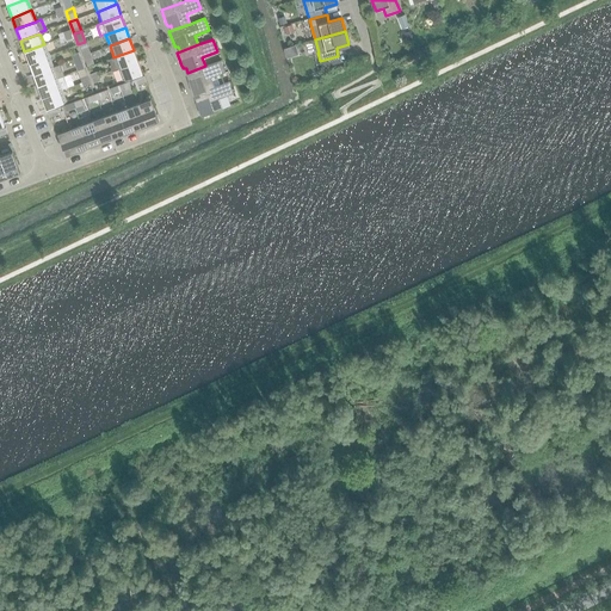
[(29,63),(48,56),(44,44),(24,51),(29,63)]
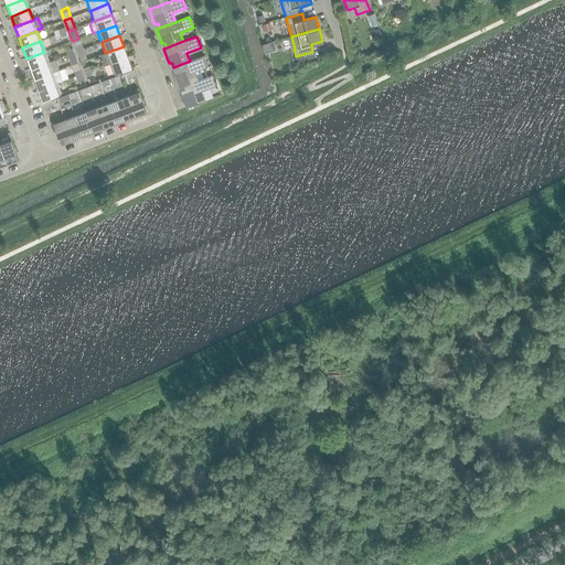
[(109,63),(127,56),(124,46),(105,53),(100,54),(103,65),(109,63)]
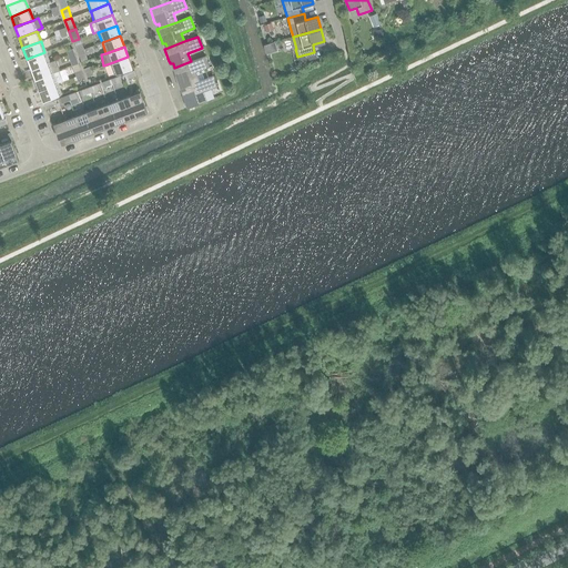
[(27,59),(31,69),(49,62),(44,52),(27,59)]
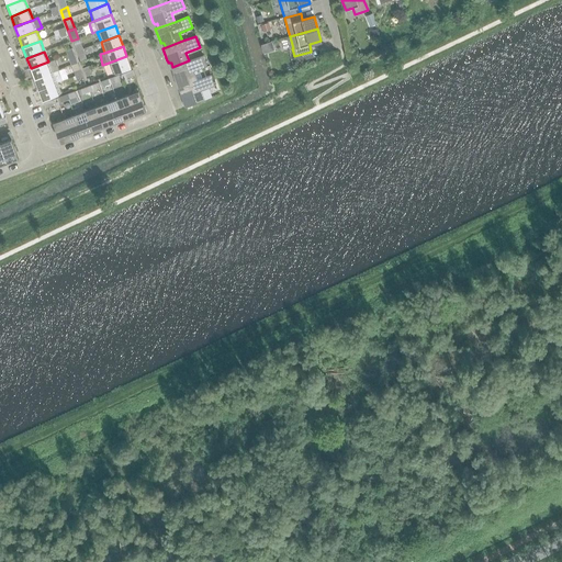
[(131,67),(126,56),(109,63),(113,74),(131,67)]
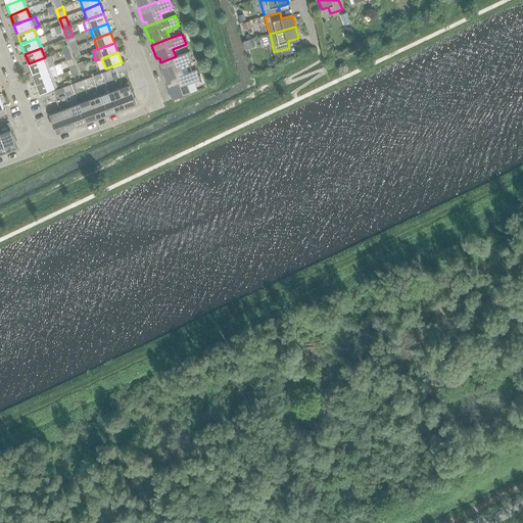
[(189,52),(176,56),(160,62),(158,63),(162,75),(162,76),(163,76),(163,77),(164,77),(165,77),(167,77),(168,80),(183,75),(180,66),(192,62),(189,52)]
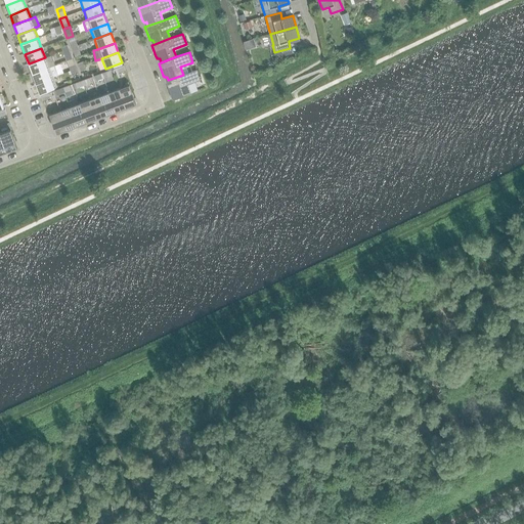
[(48,68),(45,57),(29,63),(32,74),(48,68)]
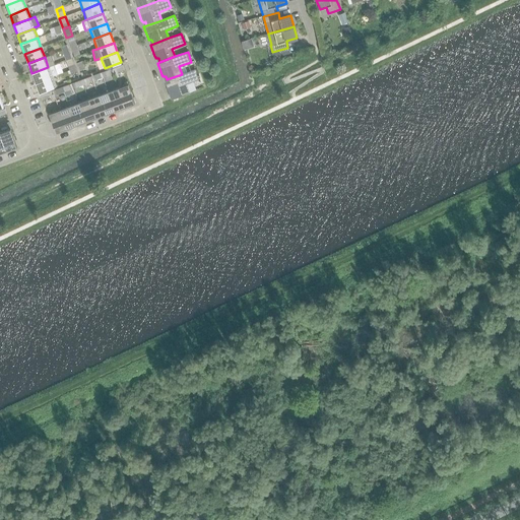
[(31,73),(36,82),(52,76),(58,74),(54,65),(48,67),(31,73)]
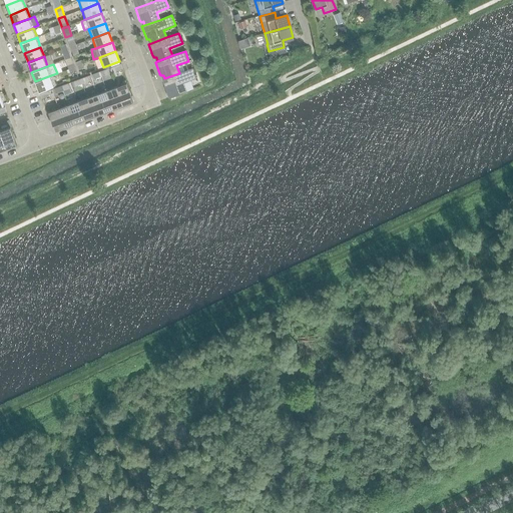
[(198,87),(198,86),(185,91),(183,83),(195,78),(191,68),(179,73),(164,78),(161,79),(165,91),(166,92),(167,93),(168,93),(169,93),(171,96),(171,97),(198,87)]
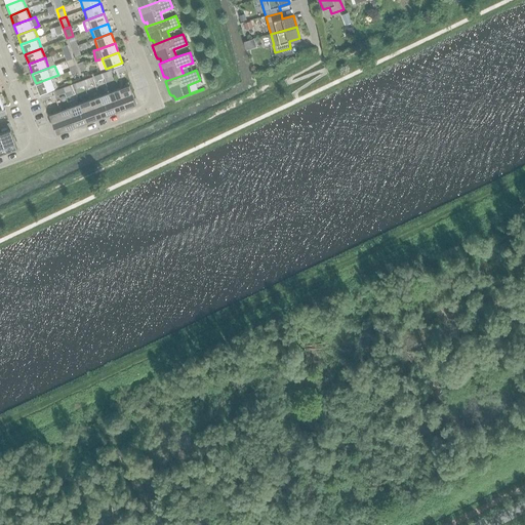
[(56,87),(52,77),(36,83),(39,93),(56,87)]
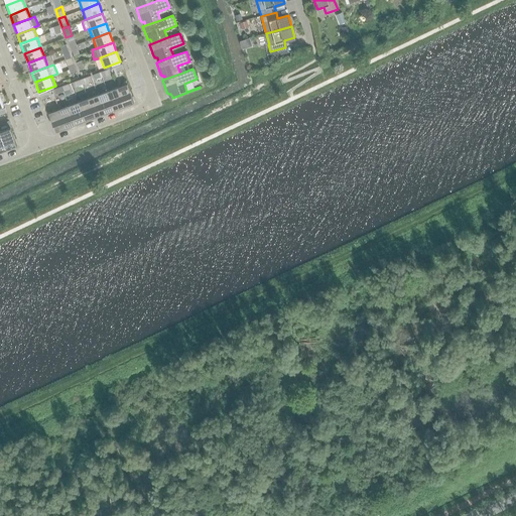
[(123,106),(124,106),(133,103),(131,96),(127,84),(116,88),(123,106)]
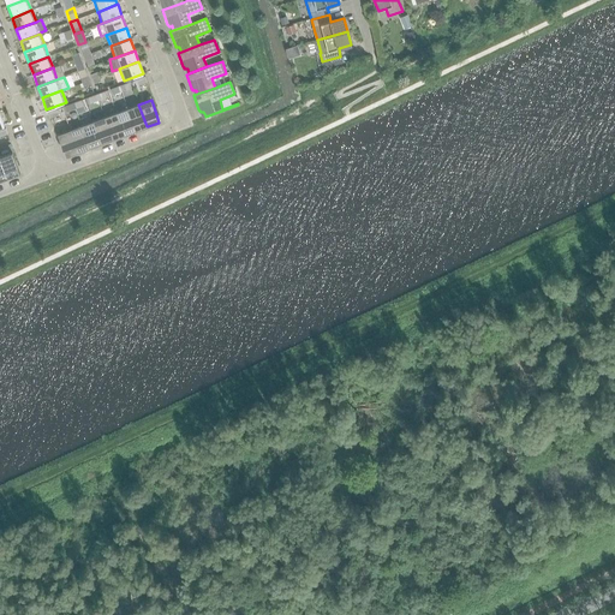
[(136,131),(147,126),(138,105),(127,108),(136,131)]
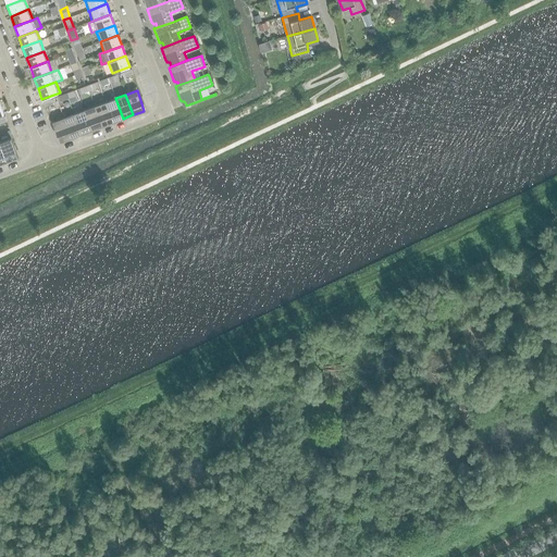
[(112,123),(123,119),(115,98),(104,102),(112,123)]
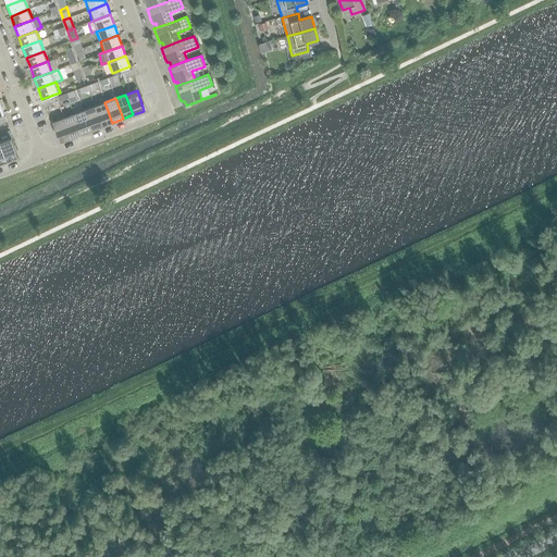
[(112,123),(104,102),(94,106),(101,126),(112,123)]
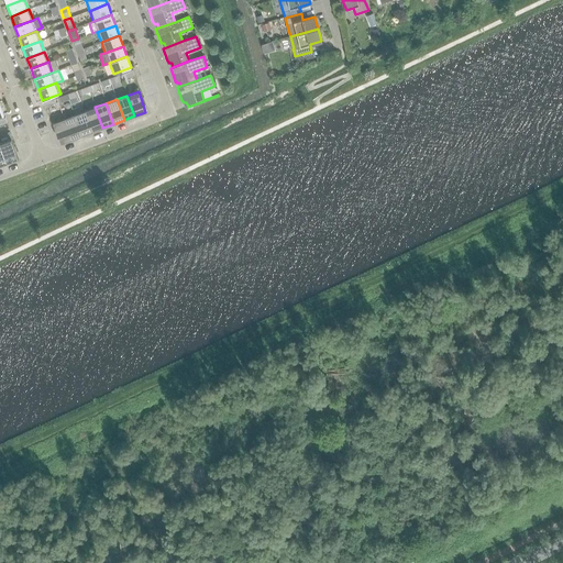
[(92,132),(94,131),(102,128),(95,107),(85,111),(92,132)]
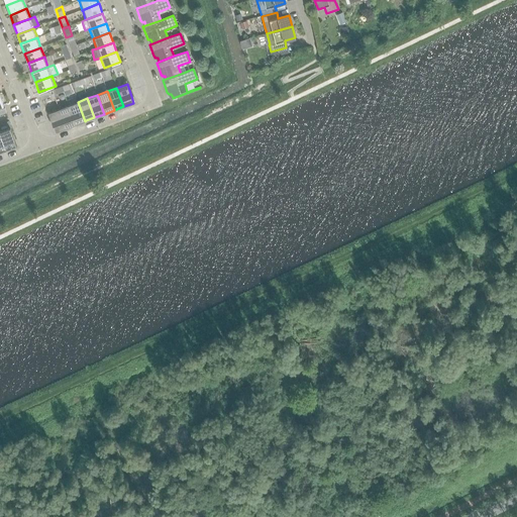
[(75,124),(85,121),(78,102),(68,105),(75,124)]
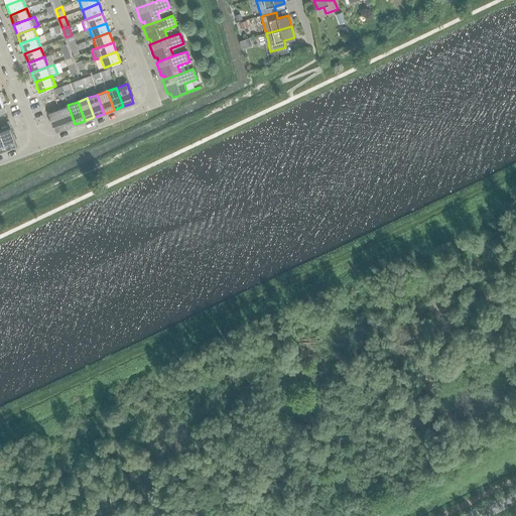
[(66,128),(75,124),(68,105),(58,109),(66,128)]
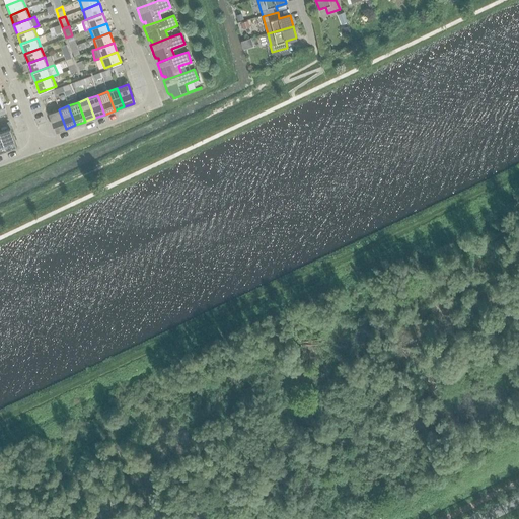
[(56,133),(66,129),(59,109),(48,114),(53,126),(54,126),(56,133)]
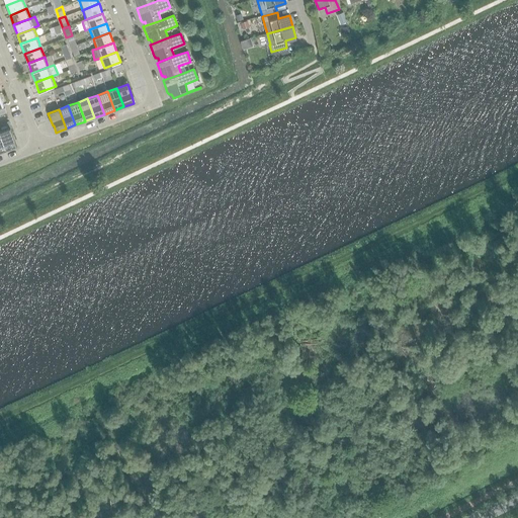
[(0,132),(7,151),(8,150),(16,147),(14,141),(14,140),(10,127),(0,131),(0,132)]
